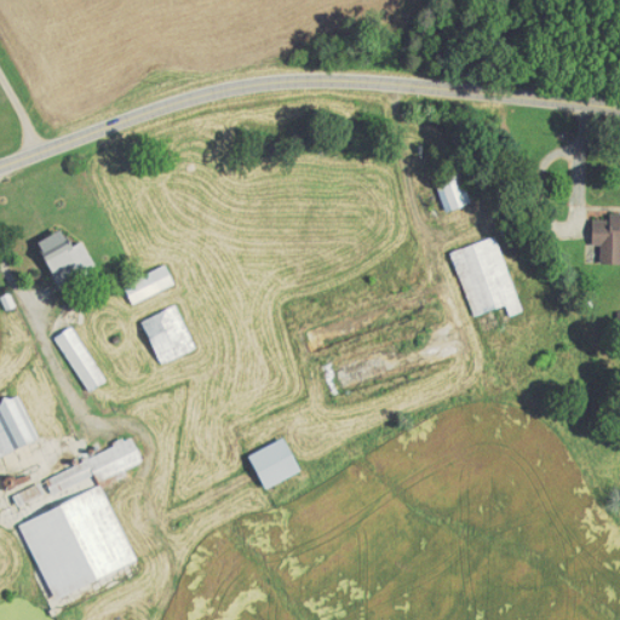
[(445,211),(470,200),(459,171),(432,181),(445,211)]
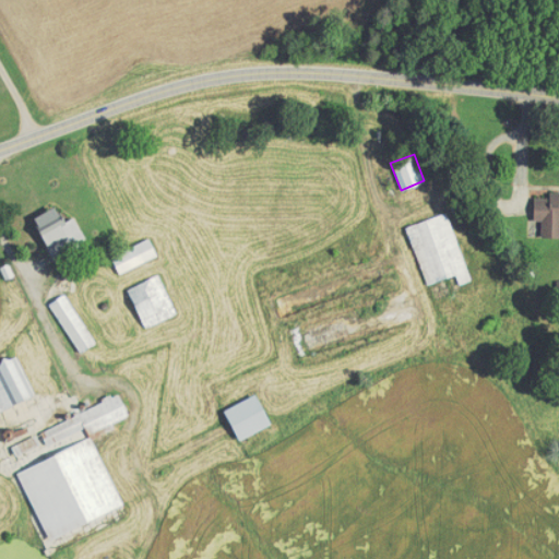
[(558,191),(547,191),(547,197),(533,197),(532,221),(540,221),(539,237),(558,236),(558,191)]
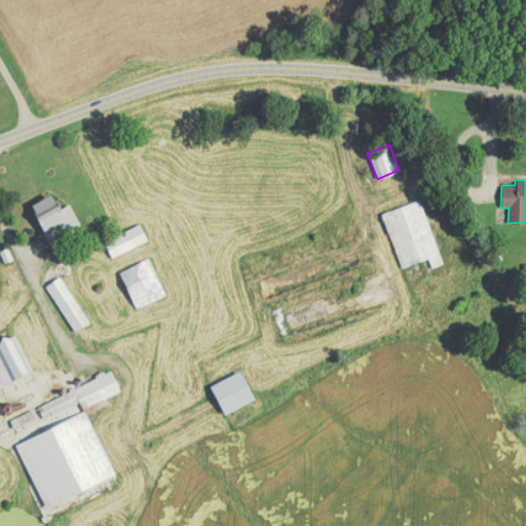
[(81,228),(68,202),(58,209),(49,193),(29,203),(49,245),(81,228)]
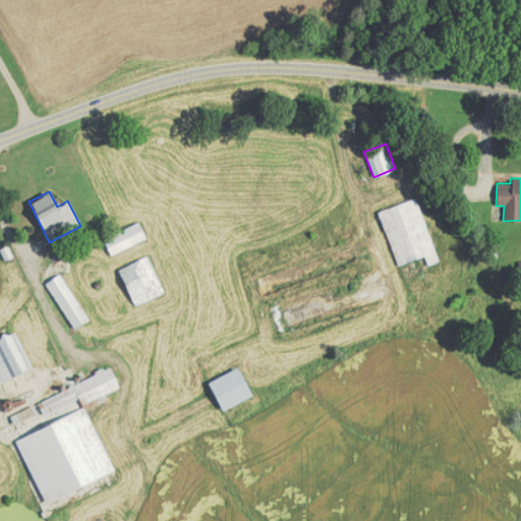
[(396,265),(424,255),(426,264),(438,261),(416,197),(388,207),(388,208),(378,211),(396,265)]
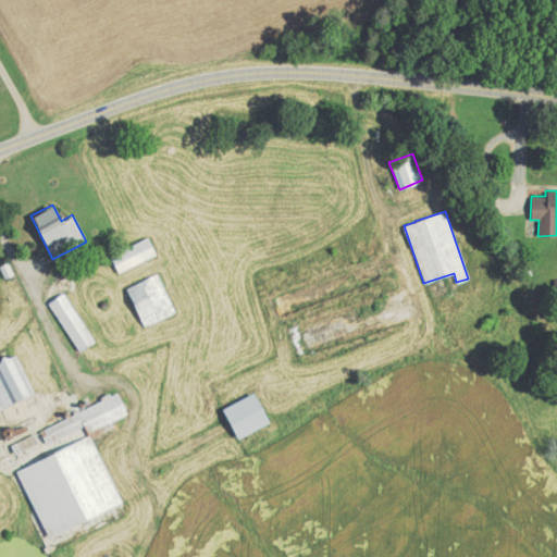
[(155,255),(147,237),(109,255),(116,272),(155,255)]
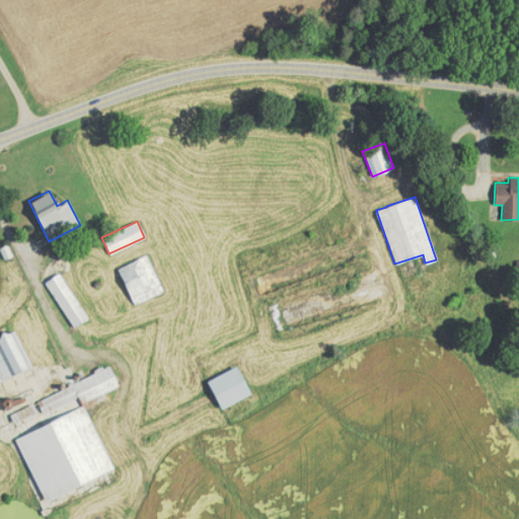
[(117,268),(133,304),(162,291),(146,254),(117,268)]
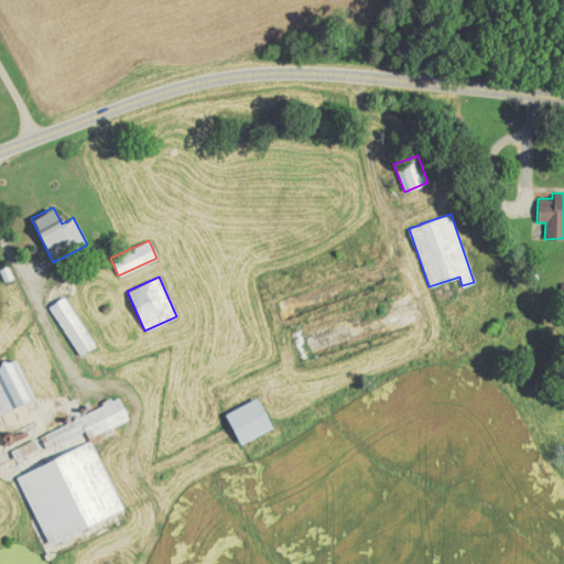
[(79,355),(95,345),(63,295),(47,306),(79,355)]
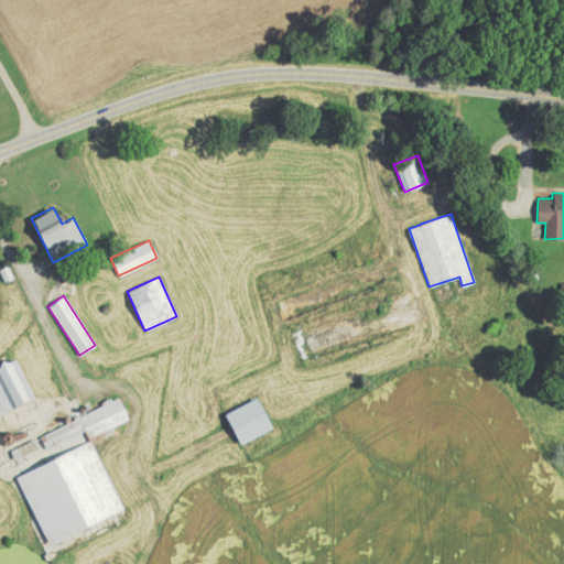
[(271,427),(256,397),(224,413),(239,444),(271,427)]
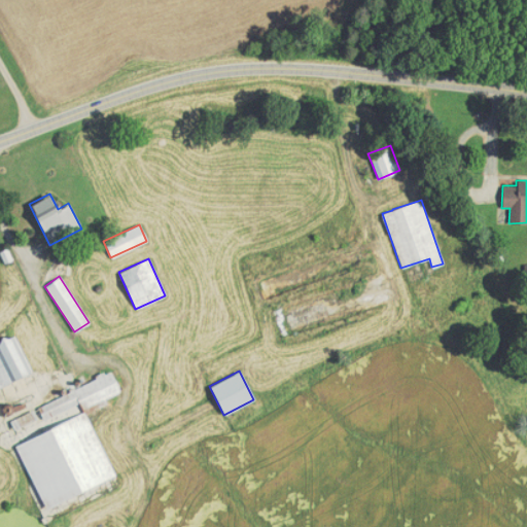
[(43,507),(113,477),(85,413),(107,403),(105,397),(119,391),(111,373),(10,417),(15,428),(20,426),(24,434),(27,432),(30,438),(15,445),(43,507)]
